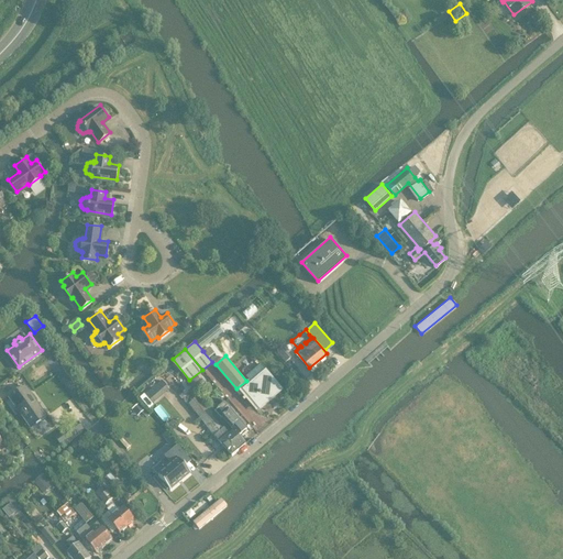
[(251,380),(242,387),(260,408),(283,388),(265,368),(262,363),(247,375),(250,379),(251,380)]
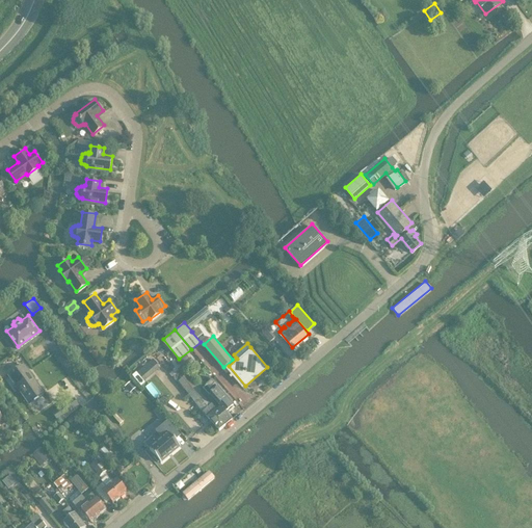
[(194,399),(204,392),(173,352),(160,363),(163,369),(166,373),(168,371),(171,374),(173,373),(178,379),(179,379),(194,399)]
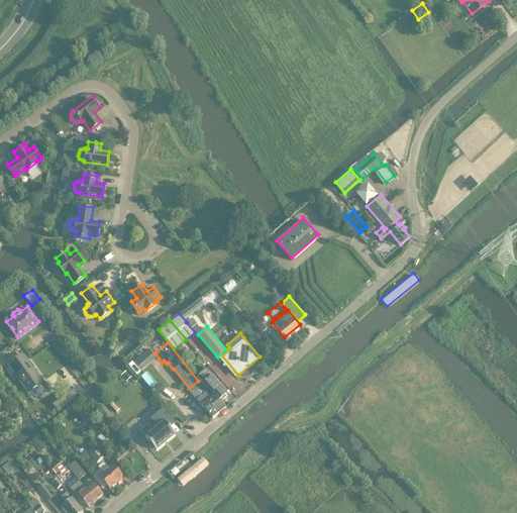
[(148,346),(132,360),(128,363),(137,373),(141,370),(139,368),(154,353),(148,346)]
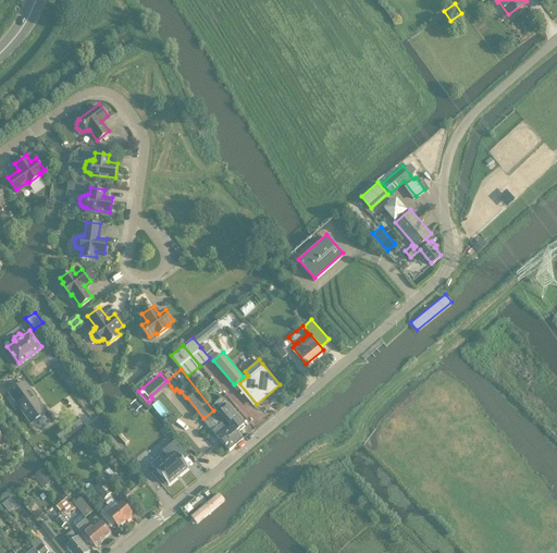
[(9,391),(31,420),(46,408),(25,379),(9,391)]
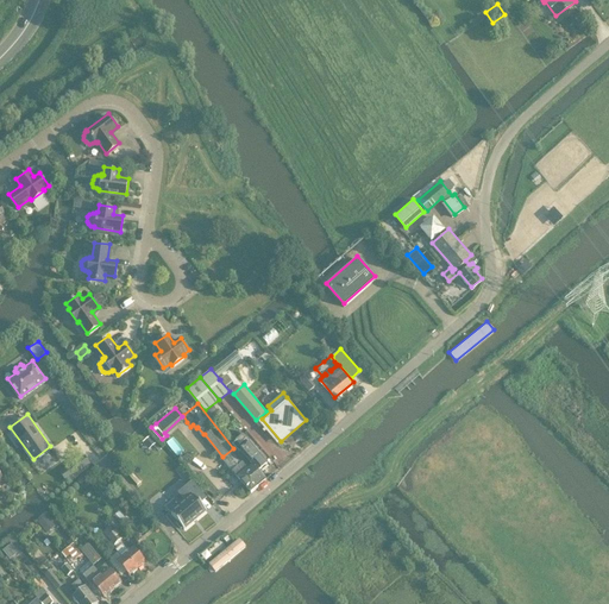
[(237,438),(232,441),(236,446),(239,451),(242,450),(251,461),(252,460),(259,469),(268,461),(246,438),(246,436),(240,441),(237,438)]
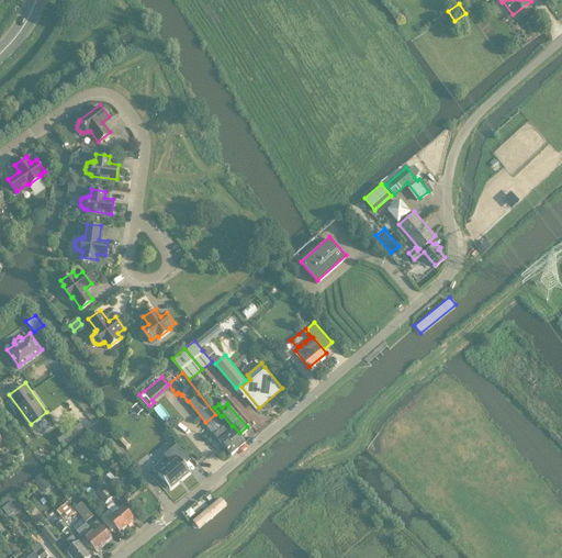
[(225,425),(215,414),(205,422),(215,433),(231,453),(238,446),(234,441),(239,436),(233,427),(228,431),(224,426),(225,425)]
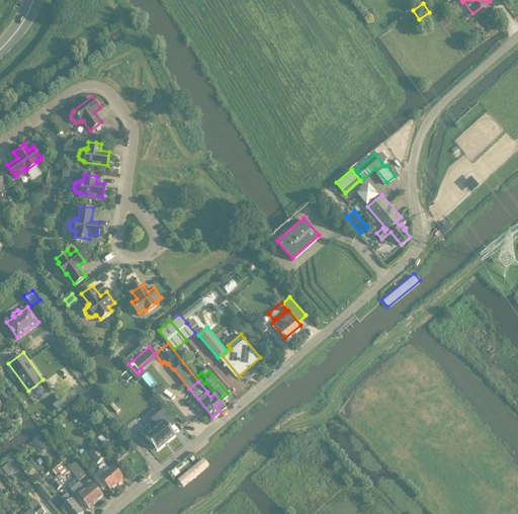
[(66,389),(60,394),(65,400),(71,396),(66,389)]
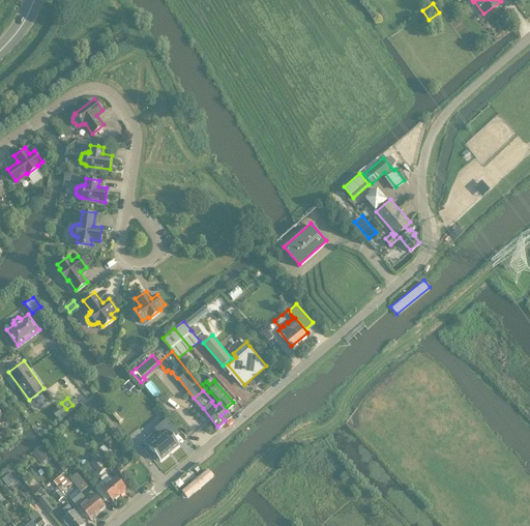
[(162,422),(143,438),(149,445),(153,450),(152,453),(157,459),(158,457),(159,459),(175,446),(179,442),(171,432),(176,428),(167,417),(162,422)]
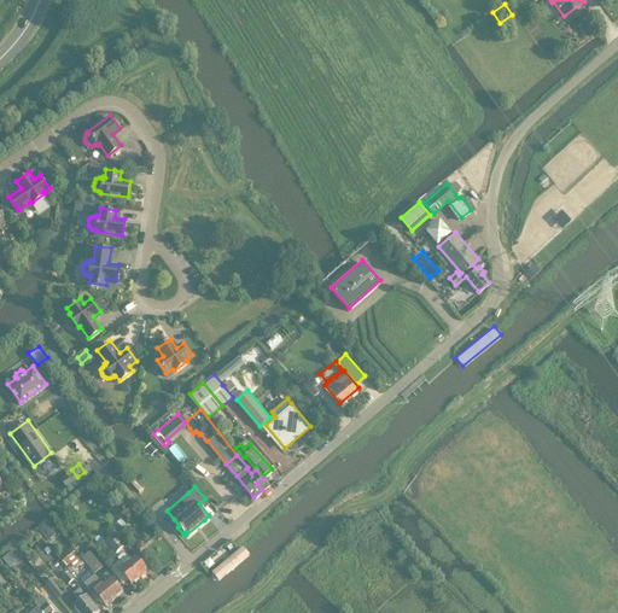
[(124,494),(117,500),(122,506),(129,500),(124,494)]
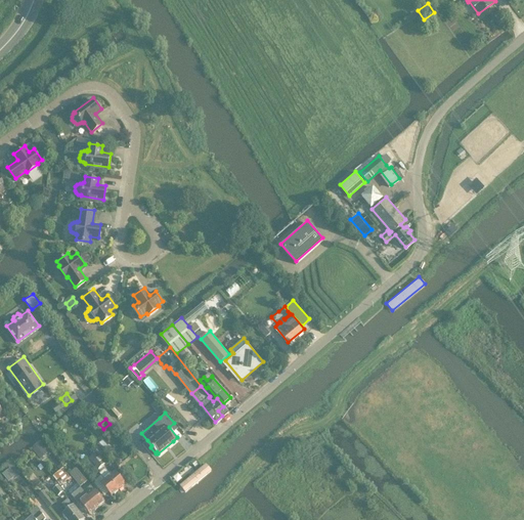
[(111,446),(102,437),(98,440),(106,449),(111,446)]
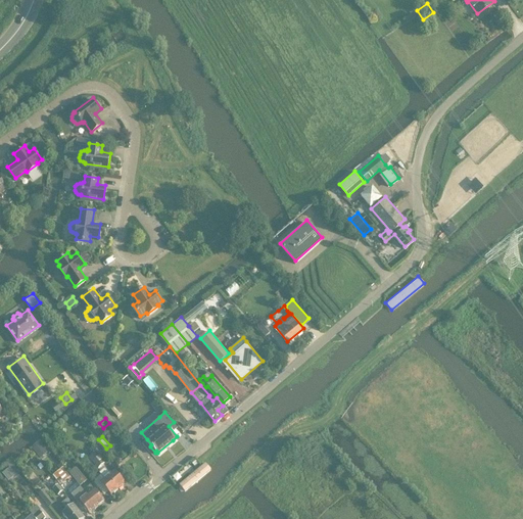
[(38,451),(46,443),(42,438),(34,446),(38,451)]
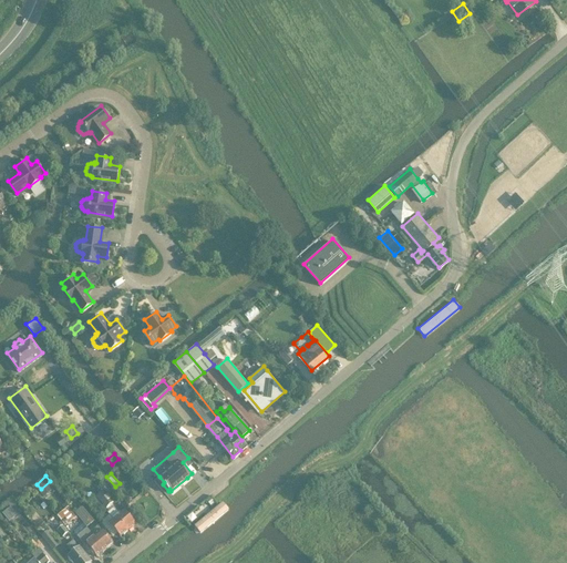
[(98,500),(107,492),(103,488),(94,495),(98,500)]
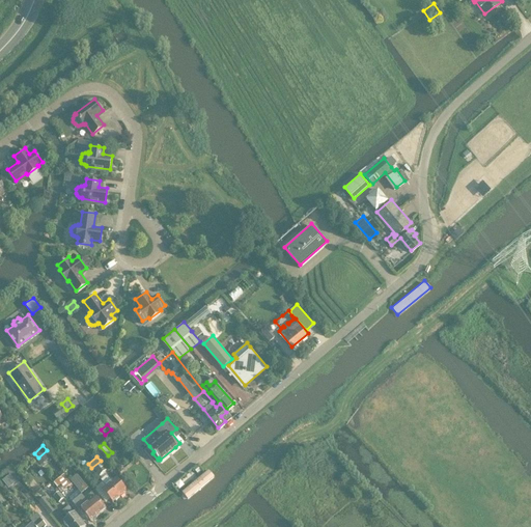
[(218,474),(205,460),(201,464),(195,463),(173,481),(188,500),(218,474)]
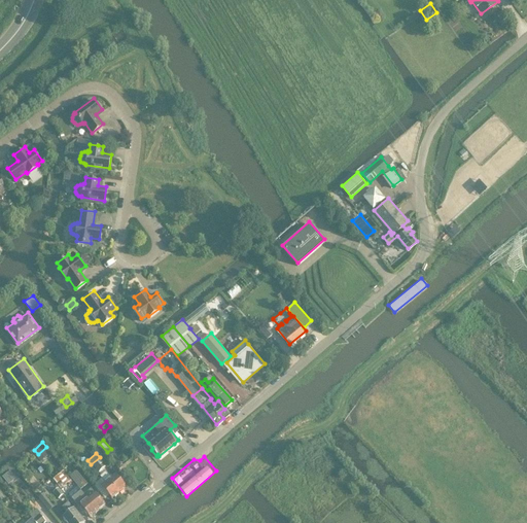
[(100,457),(91,464),(97,471),(99,469),(102,473),(100,474),(105,480),(101,483),(112,495),(118,490),(103,471),(106,468),(104,465),(105,463),(100,457)]
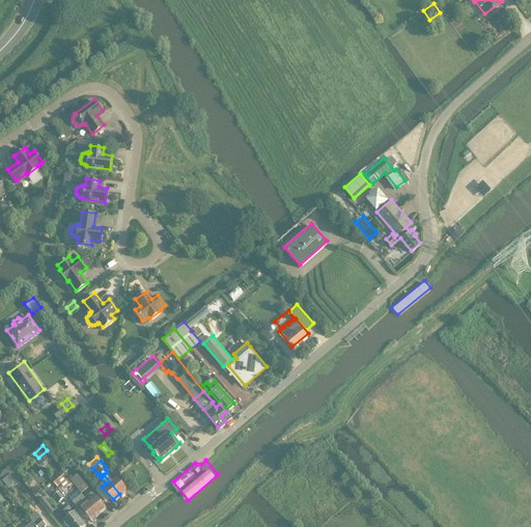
[(77,471),(71,477),(81,490),(88,484),(77,471)]
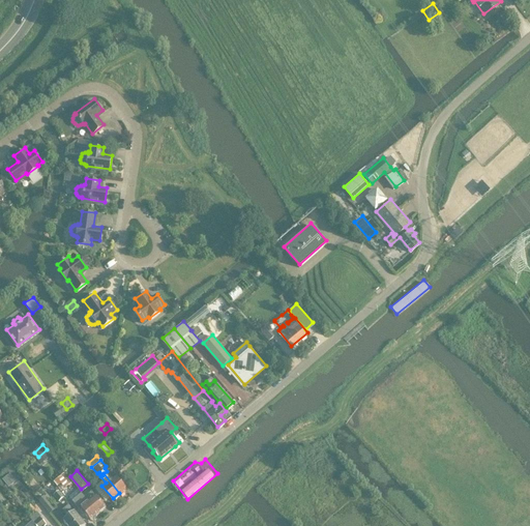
[(8,485),(16,478),(9,471),(2,476),(8,485)]
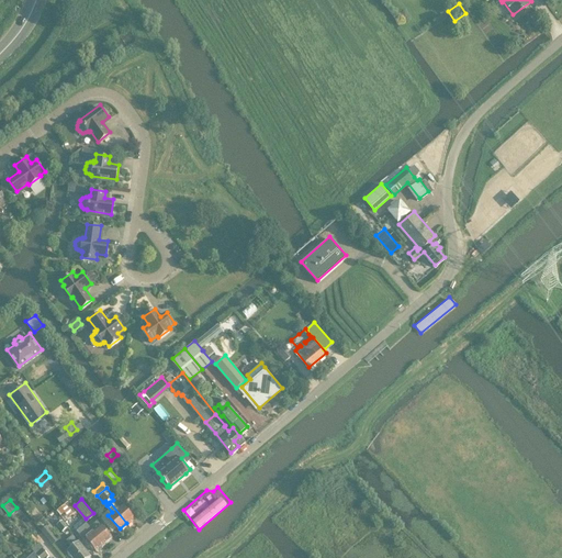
[(110,502),(126,523),(134,517),(123,503),(119,506),(113,500),(110,502)]
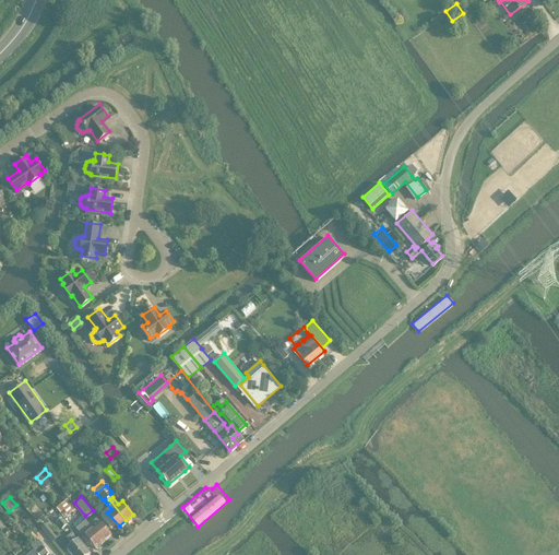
[(57,519),(62,526),(67,521),(61,515),(57,519)]
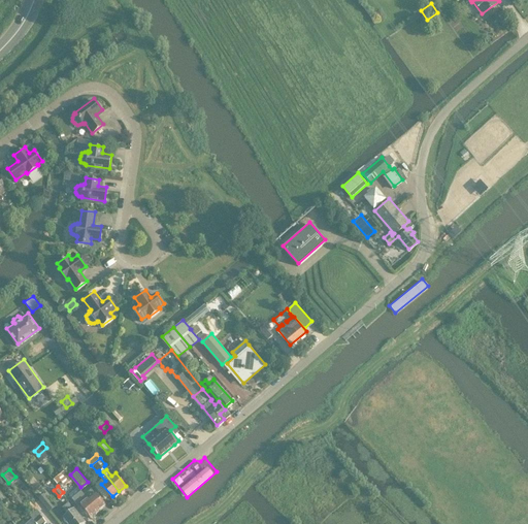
[(84,493),(98,510),(105,503),(91,487),(84,493)]
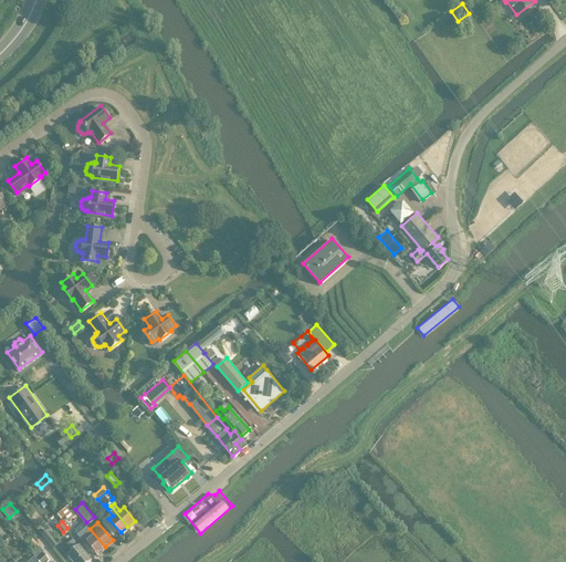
[(48,527),(42,531),(53,544),(59,540),(48,527)]
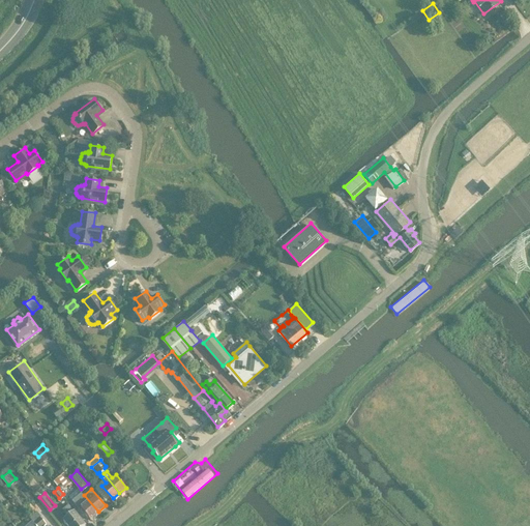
[(98,512),(84,495),(77,500),(91,518),(98,512)]
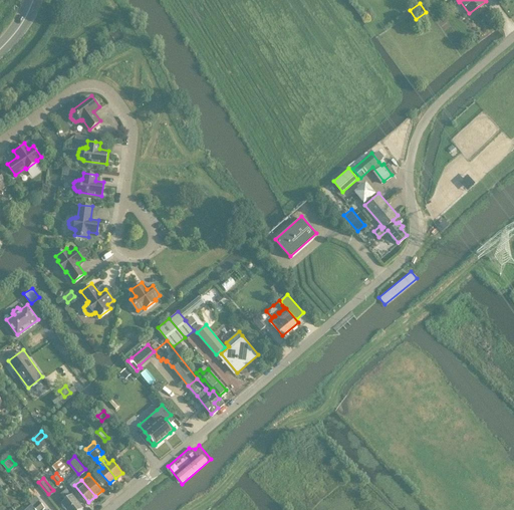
[(78,509),(83,506),(72,493),(67,487),(61,491),(66,498),(61,502),(68,509),(78,509)]
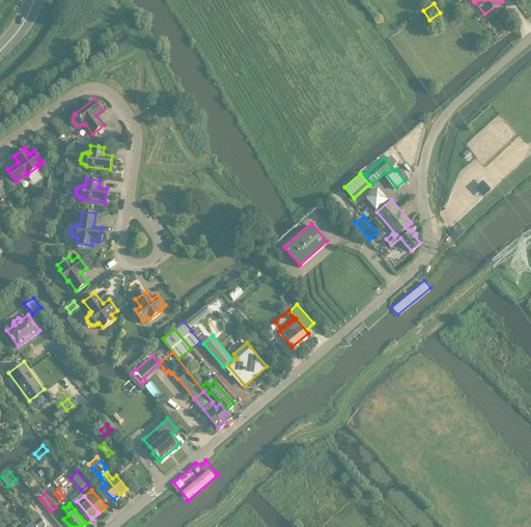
[(30,516),(33,520),(38,526),(39,526),(47,522),(40,515),(42,515),(37,509),(36,510),(30,516)]
